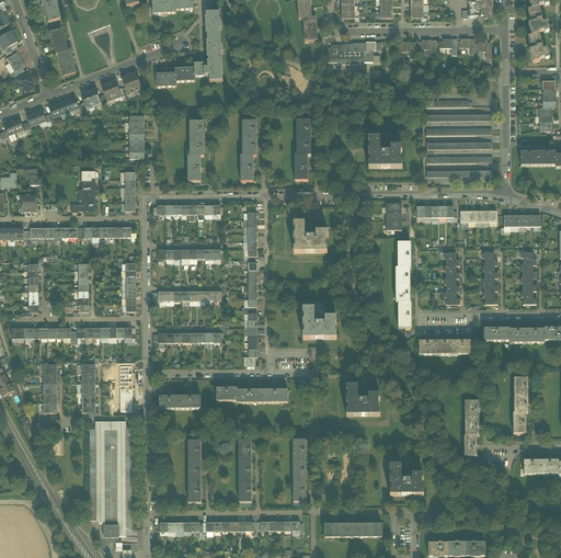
[(56,0),(54,0),(43,3),(47,20),(60,16),(56,0)]
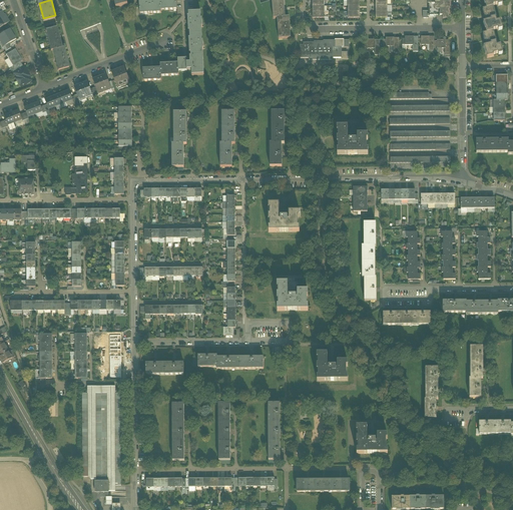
[(161,10),(160,8),(160,0),(139,0),(139,12),(161,10)]
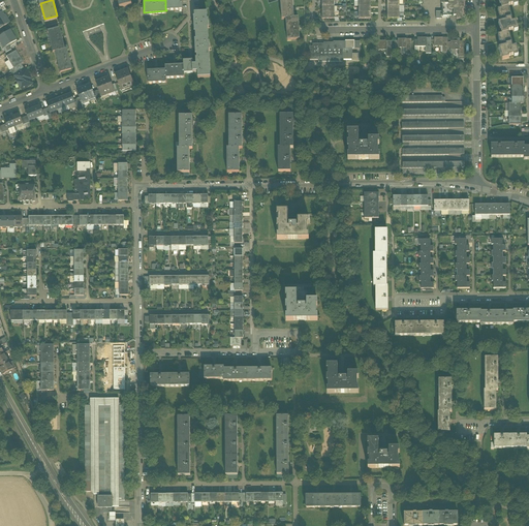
[(165,0),(165,8),(182,7),(181,0),(165,0)]
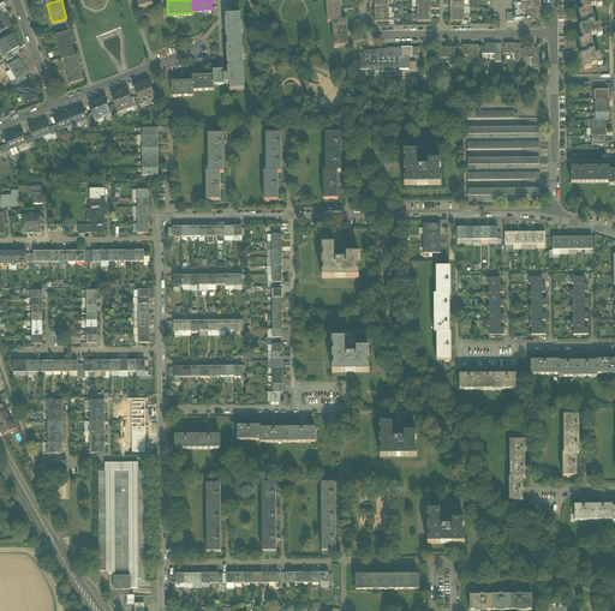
[(327,19),(333,19),(342,18),(340,0),(326,0),(327,19)]
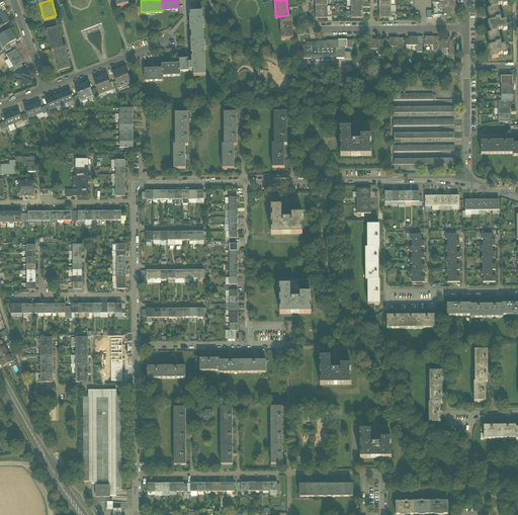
[(453,15),(453,14),(452,0),(432,0),(433,8),(433,13),(440,13),(447,13),(447,16),(455,16),(455,15),(453,15)]
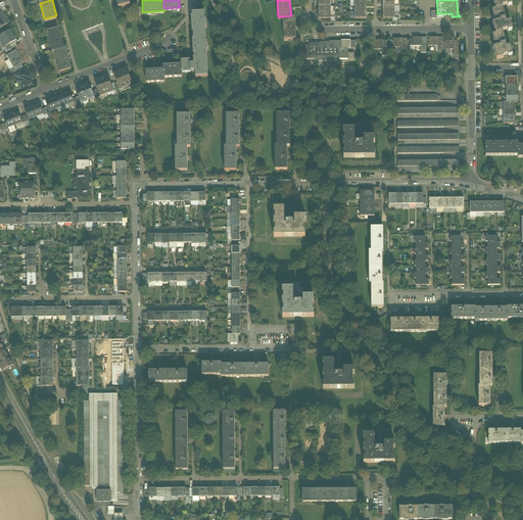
[(493,45),(496,57),(504,55),(504,53),(513,51),(511,44),(507,45),(506,41),(507,41),(503,29),(513,26),(511,18),(507,19),(506,16),(507,15),(503,4),(503,3),(512,1),(512,0),(494,0),(496,6),(492,7),(496,19),(493,20),(496,32),(493,33),(496,44),(493,45)]
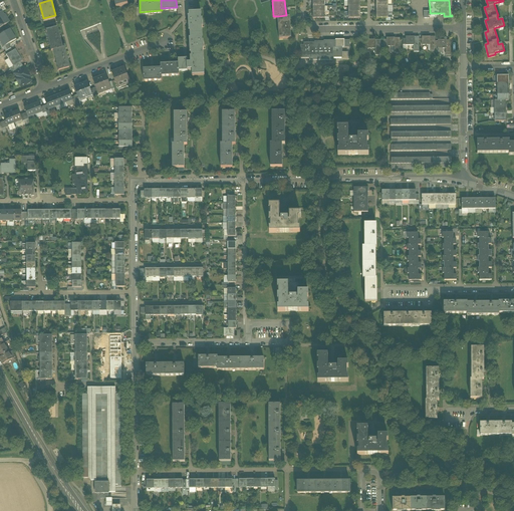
[(0,24),(9,19),(6,13),(5,13),(2,9),(2,8),(0,9),(0,24)]
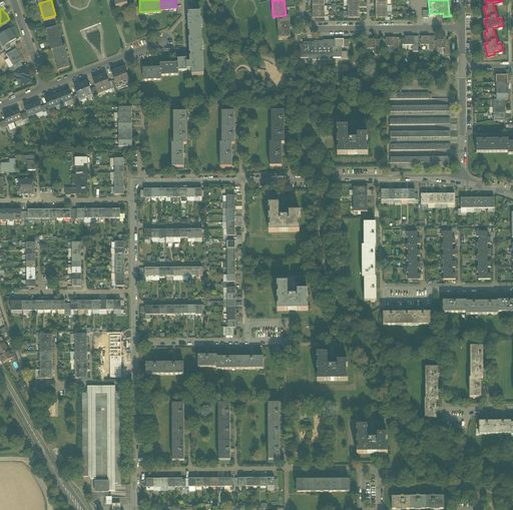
[(190,50),(191,54),(202,53),(202,46),(203,46),(203,38),(202,38),(201,25),(202,25),(202,16),(201,16),(200,9),(188,10),(189,15),(187,15),(188,29),(189,29),(190,36),(188,36),(189,50),(190,50)]
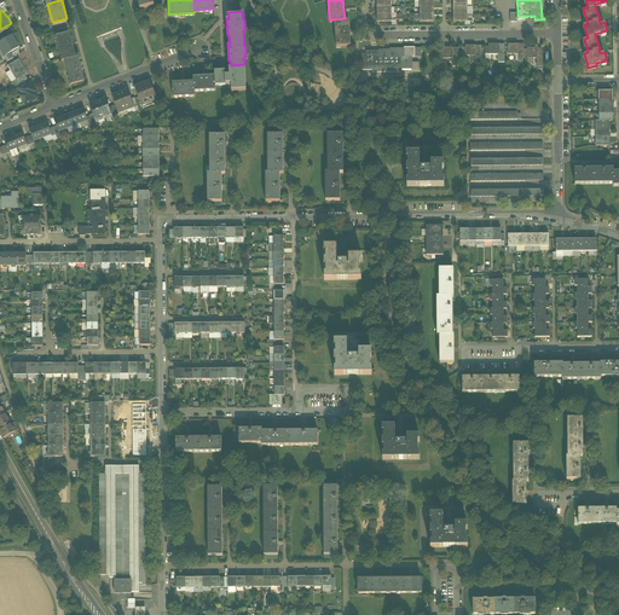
[(350,18),(345,18),(335,19),(336,45),(351,44),(350,18)]
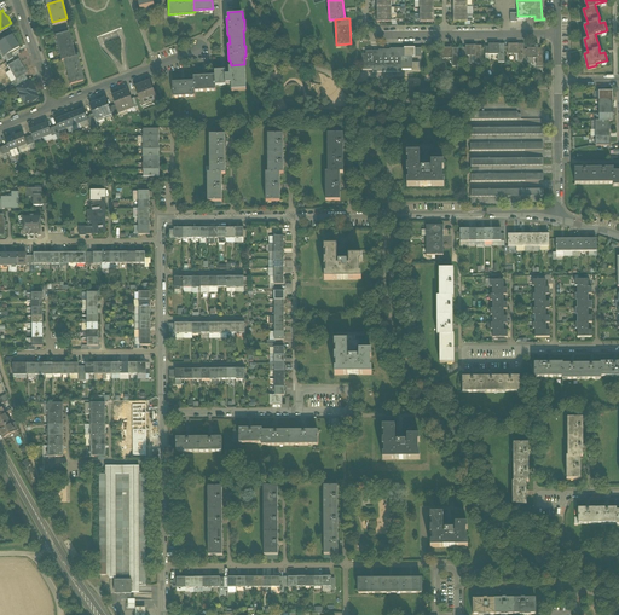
[(61,58),(63,57),(75,54),(68,29),(55,33),(61,58)]
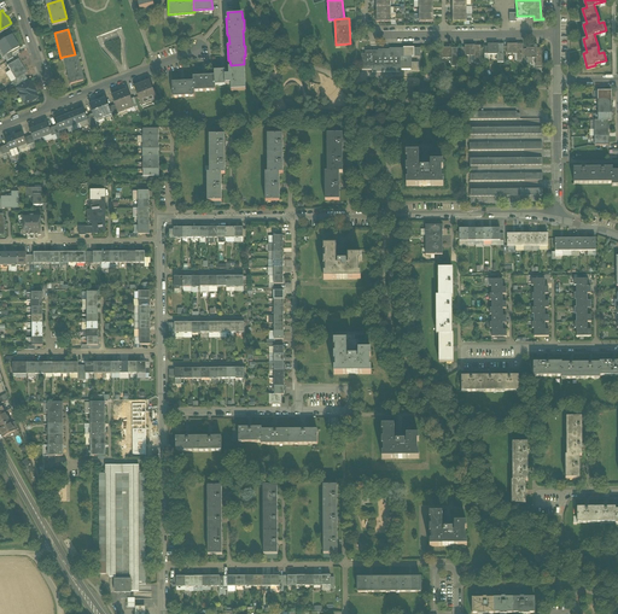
[(0,48),(4,53),(10,50),(19,44),(11,31),(0,37),(0,42),(3,47),(0,48)]
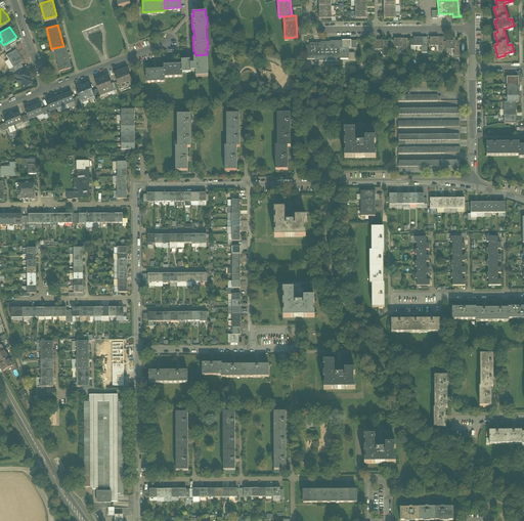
[(422,50),(427,50),(427,43),(427,37),(422,37),(422,35),(413,35),(413,37),(413,43),(413,44),(422,44),(422,50)]
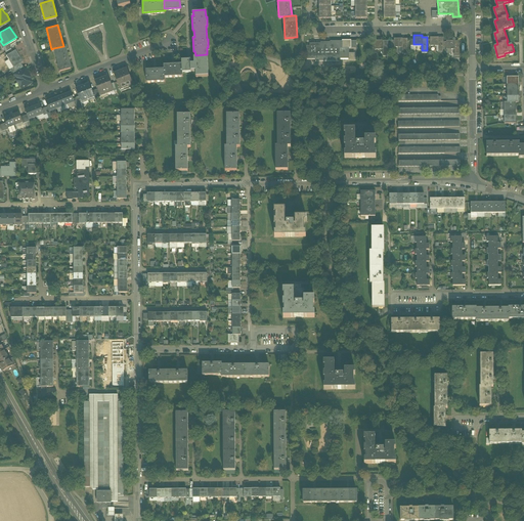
[(430,44),(436,43),(438,43),(438,49),(438,50),(443,50),(443,47),(443,39),(443,37),(438,37),(438,35),(430,35),(430,37),(430,43),(430,44)]
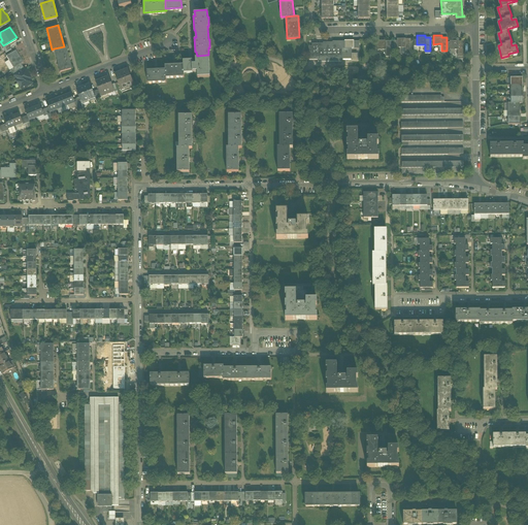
[(405,52),(411,52),(410,39),(405,39),(405,37),(397,37),(397,38),(397,45),(398,45),(405,45),(405,52)]
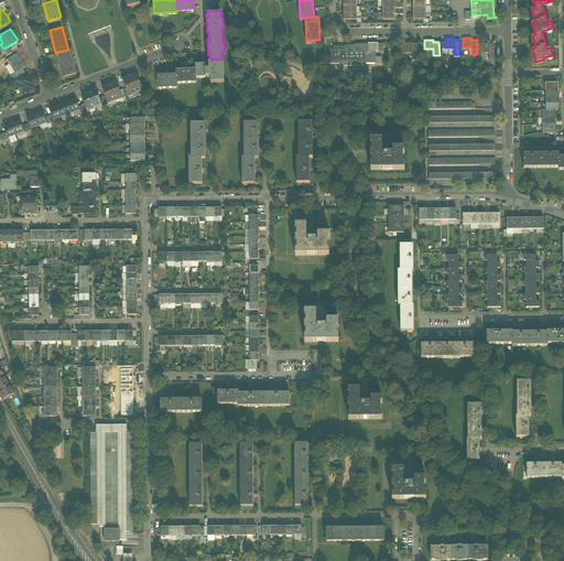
[(339,63),(365,63),(365,61),(376,61),(376,62),(381,62),(381,55),(376,55),(376,50),(383,50),(383,42),(378,42),(378,41),(368,41),(368,42),(356,42),(356,43),(345,43),(345,44),(334,44),(334,47),(329,47),(329,61),(339,61),(339,63)]
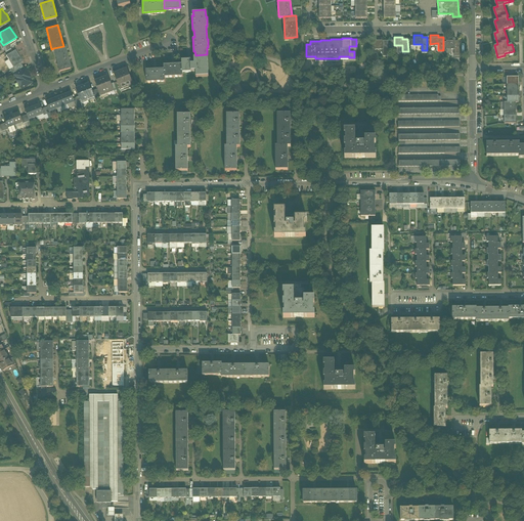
[(383,53),(388,53),(388,40),(384,40),(384,38),(375,38),(375,40),(375,47),(376,47),(383,47),(383,53)]
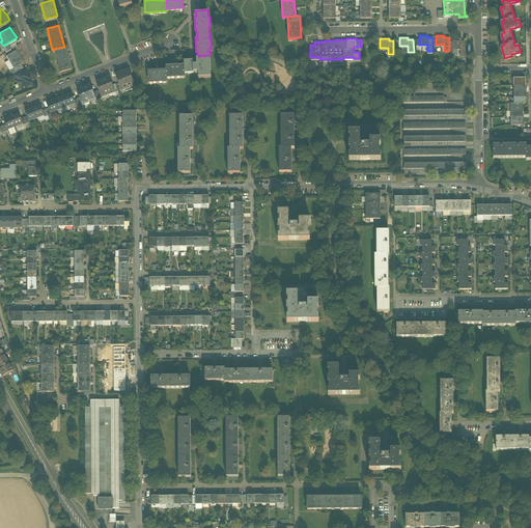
[(460,55),(466,55),(466,42),(460,42),(460,39),(452,39),(452,48),(460,48),(460,55)]
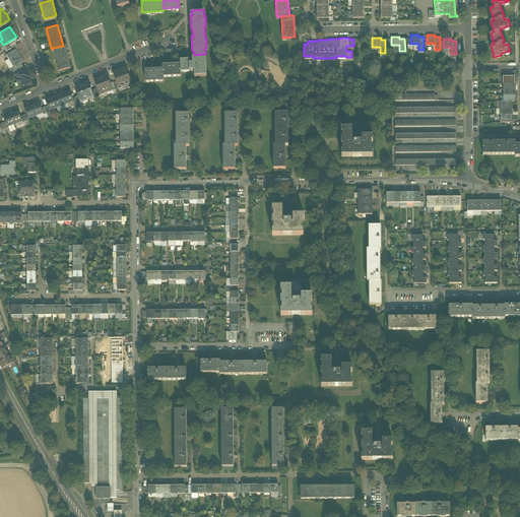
[(64,45),(63,46),(53,48),(58,69),(70,66),(64,45)]
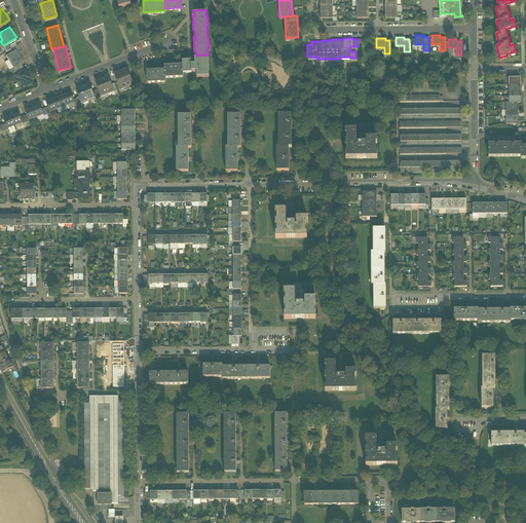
[(13,65),(14,65),(21,61),(23,60),(15,47),(6,53),(8,58),(9,57),(13,65)]
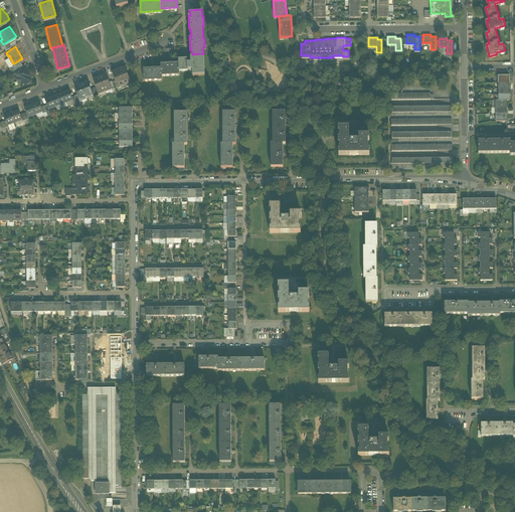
[(190,60),(187,60),(188,67),(192,67),(192,73),(204,72),(203,53),(192,54),(190,54),(190,60)]
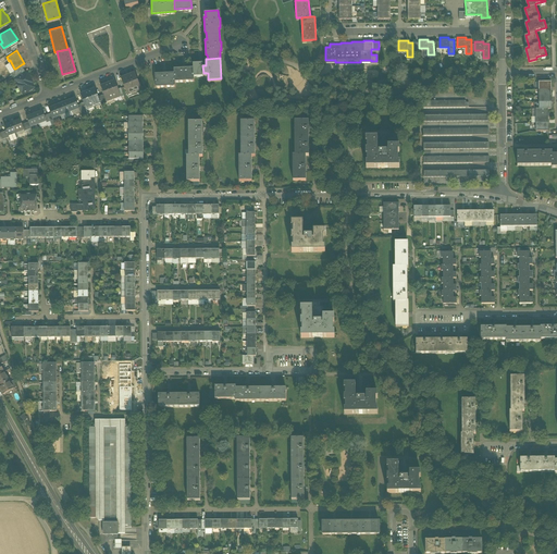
[(10,60),(9,61),(4,63),(10,71),(14,69),(10,60)]
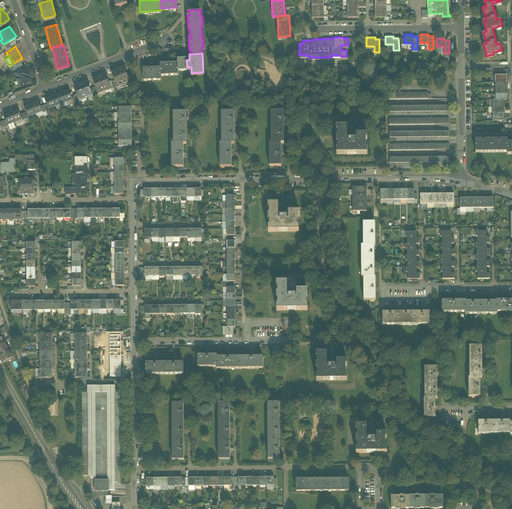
[(177,56),(178,60),(178,68),(187,68),(187,67),(186,60),(186,56),(177,56)]
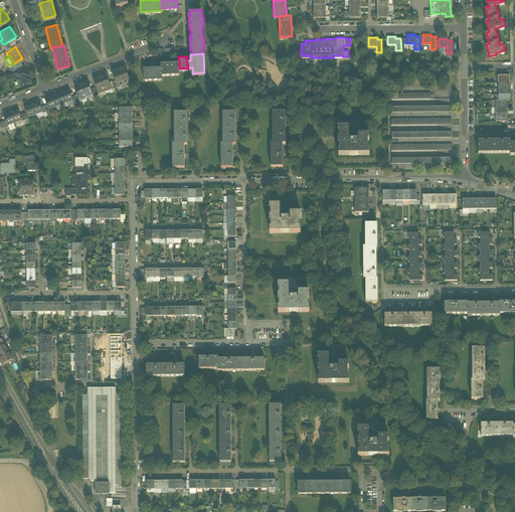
[(9,65),(11,68),(21,62),(20,59),(14,63),(13,63),(9,65)]
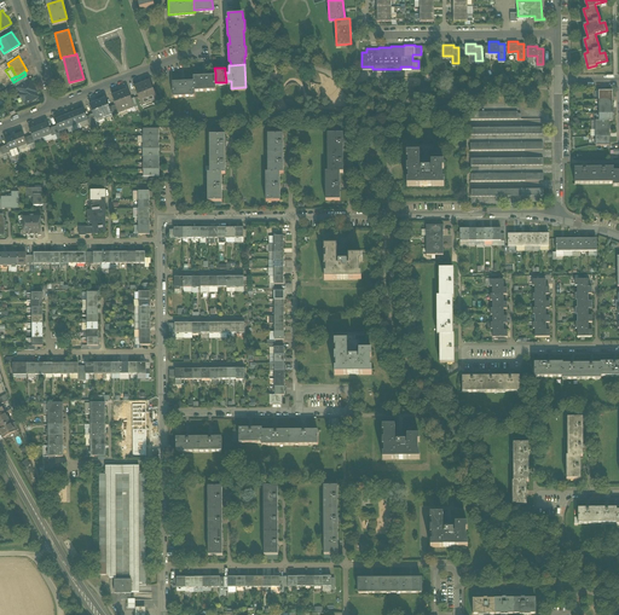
[(194,74),(194,80),(195,88),(215,87),(215,82),(215,73),(194,74)]
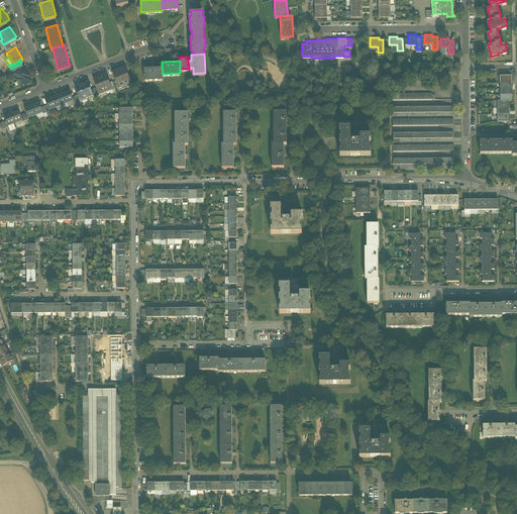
[(23,66),(21,63),(11,69),(13,73),(14,72),(23,66)]
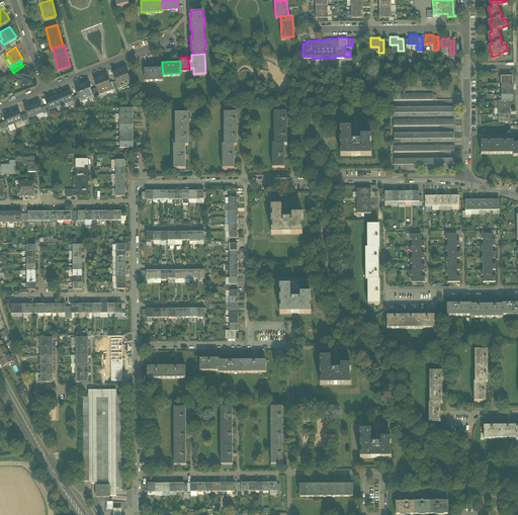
[(15,77),(20,84),(26,81),(27,82),(31,79),(27,72),(28,72),(24,65),(23,66),(14,72),(17,76),(15,77)]
